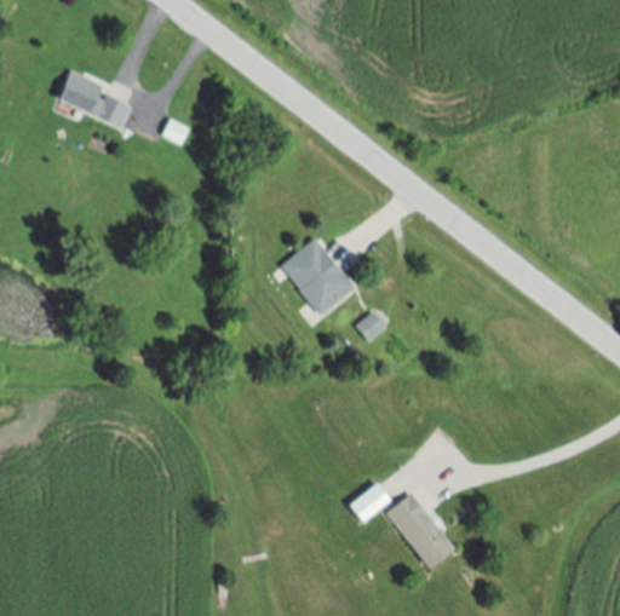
[(70,69),(133,93),(121,124),(58,99),(70,69)]
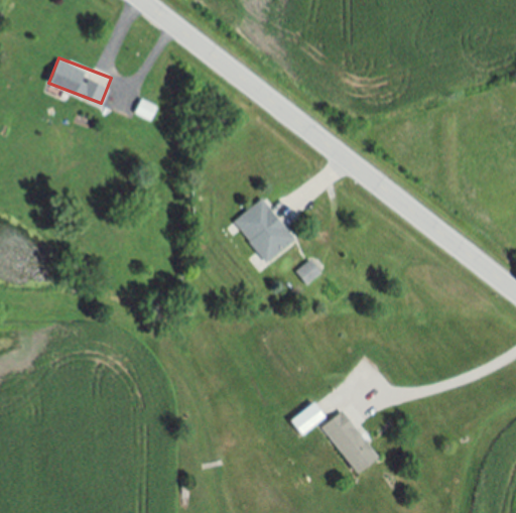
[(150,120),(134,112),(141,98),(157,107),(150,120)]
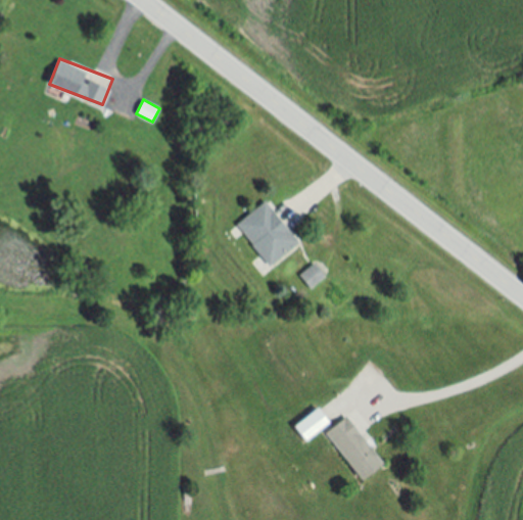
[(300,243),(269,267),(236,223),(268,199),(300,243)]
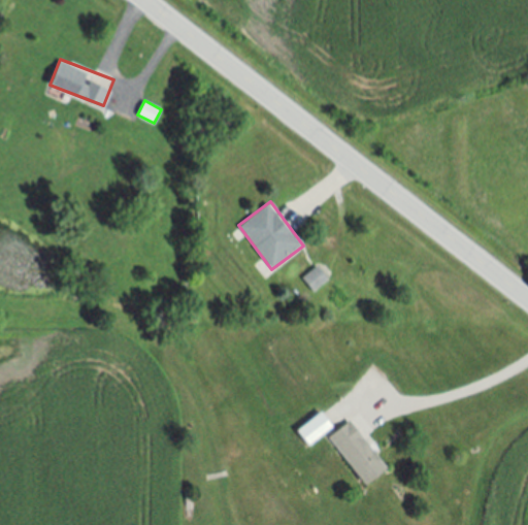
[(302,276),(319,264),(330,279),(314,291),(302,276)]
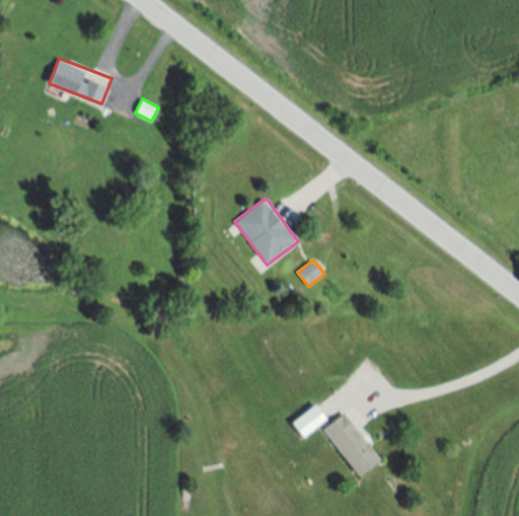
[(304,438),(292,423),(317,403),(329,419),(304,438)]
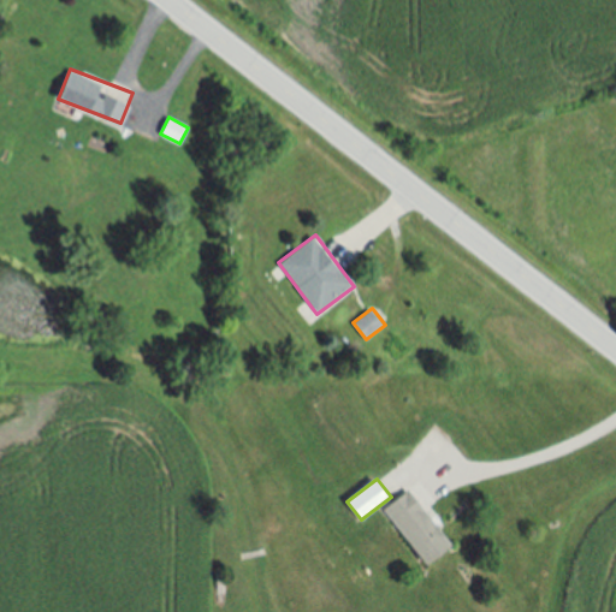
[(410,491),(454,545),(430,565),(386,510),(410,491)]
